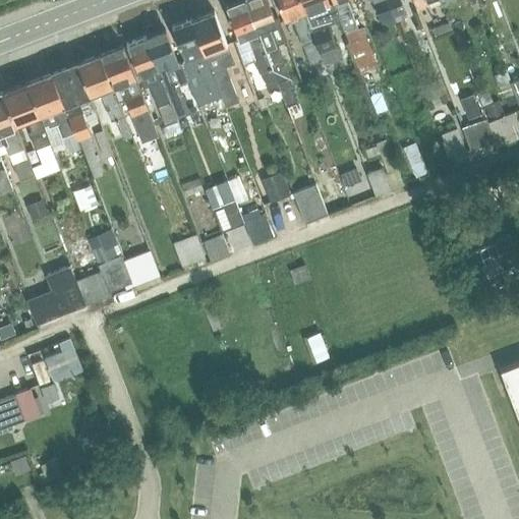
[(255,35),(275,26),(265,0),(246,0),(242,1),(255,35)]
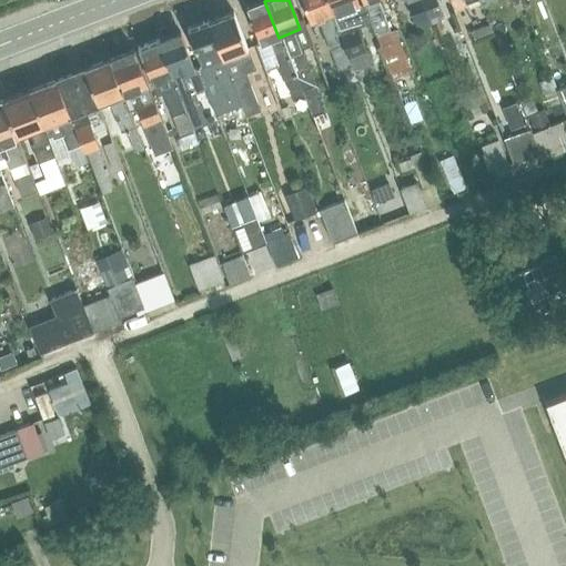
[(331,19),(323,0),(299,0),(310,27),(331,19)]
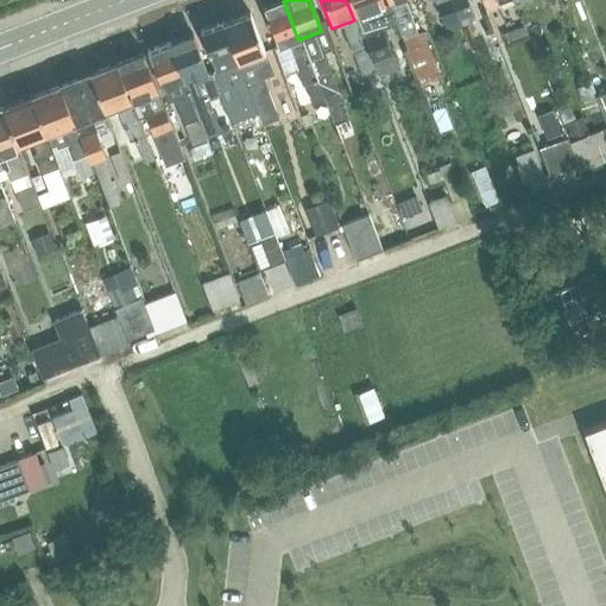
[(346,0),(354,20),(385,8),(380,0),(346,0)]
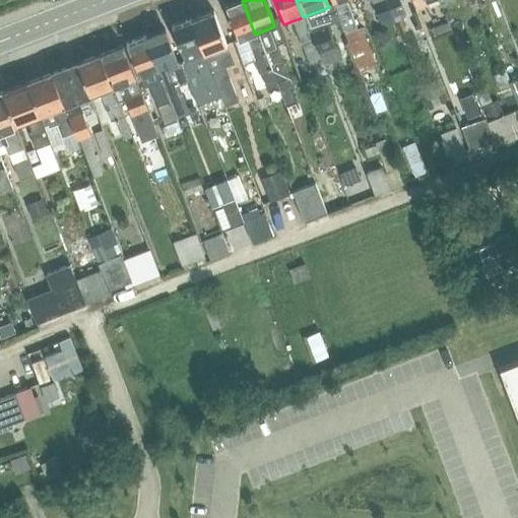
[(255,35),(242,1),(225,8),(238,41),(255,35)]
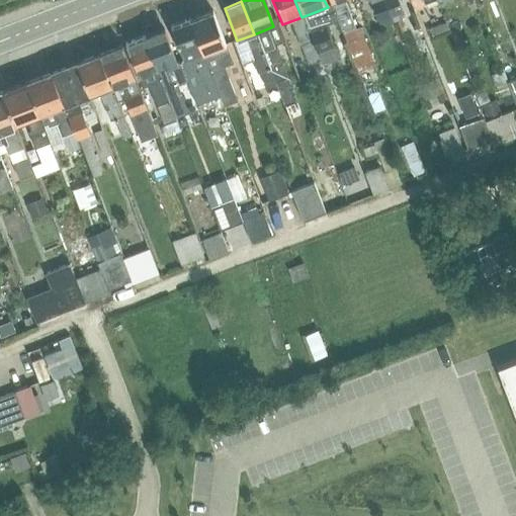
[(201,56),(226,47),(213,12),(188,21),(201,56)]
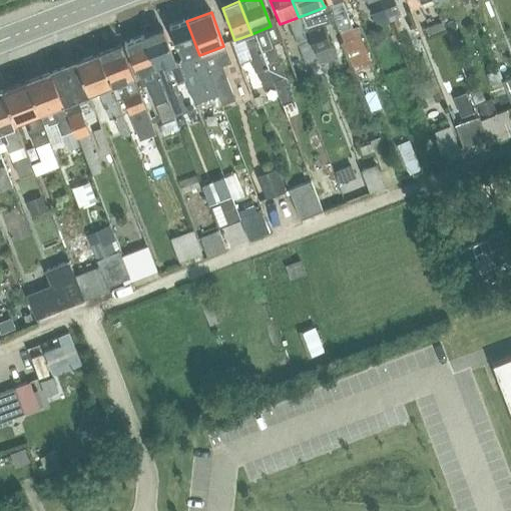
[(199,55),(186,21),(167,28),(180,62),(199,55)]
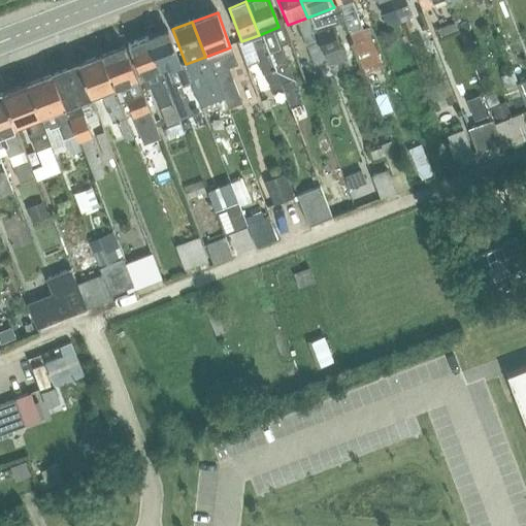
[(360,73),(382,68),(371,24),(350,28),(360,73)]
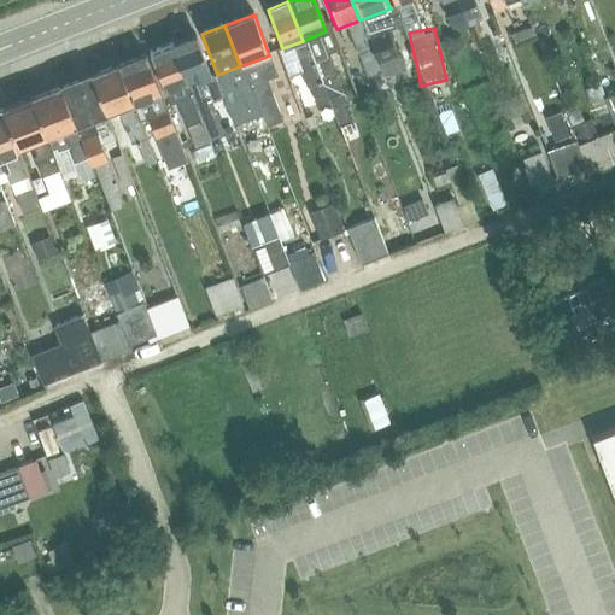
[(404,71),(397,39),(368,46),(364,29),(355,31),(365,80),(404,71)]
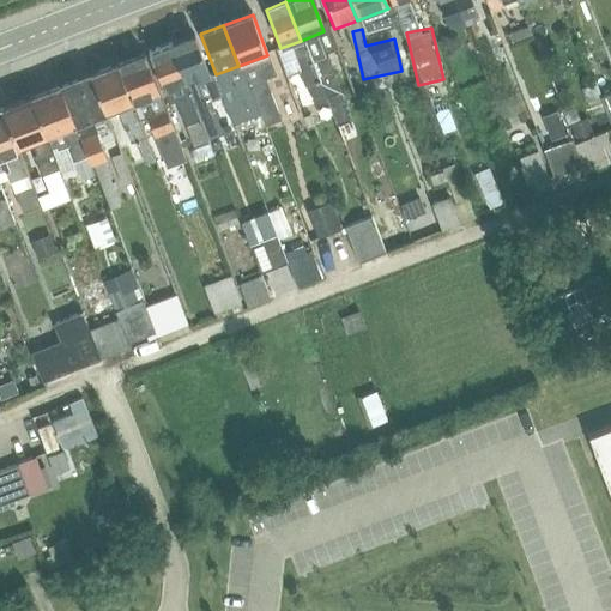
[(186,85),(209,77),(192,36),(169,46),(186,85)]
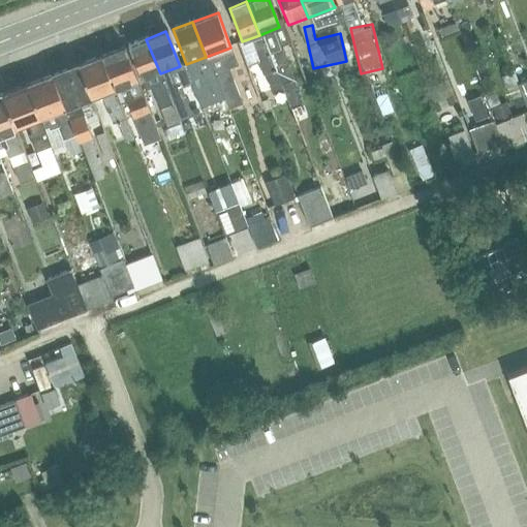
[(160,73),(146,39),(126,48),(140,82),(160,73)]
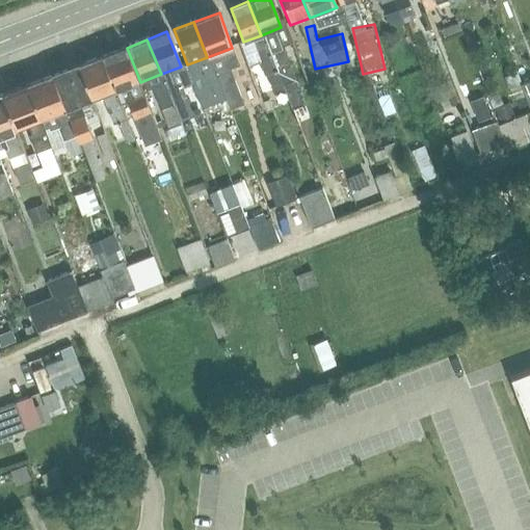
[(113,93),(137,83),(123,48),(100,57),(113,93)]
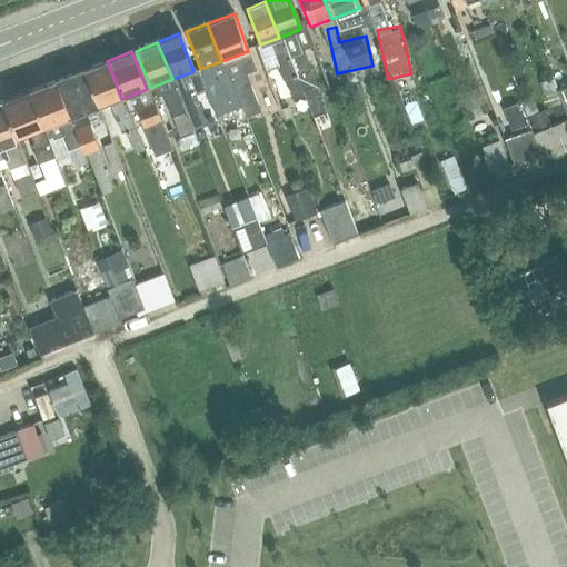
[(121,99),(107,61),(82,71),(98,109),(121,99)]
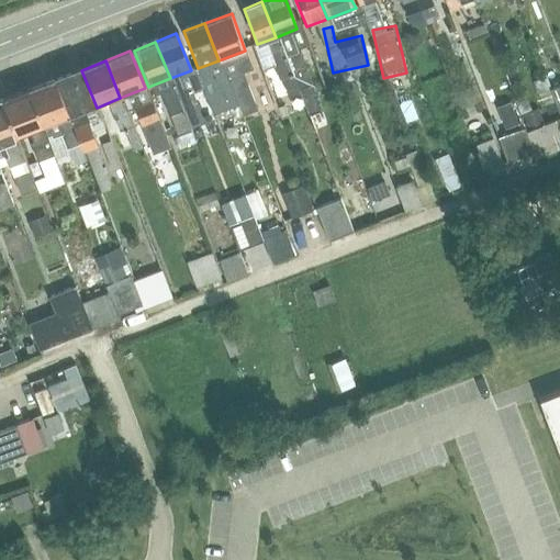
[(68,119),(97,108),(81,70),(53,81),(68,119)]
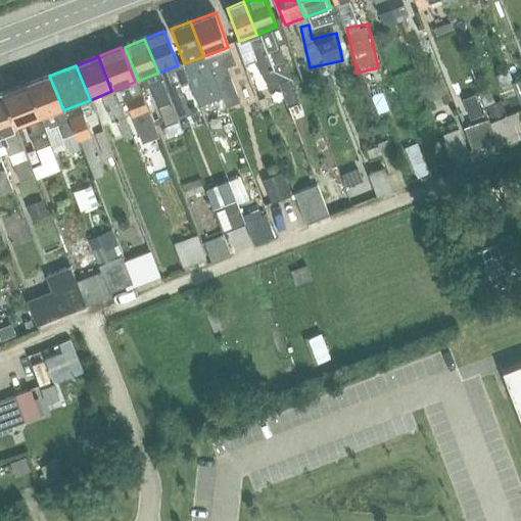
[(63,110),(49,76),(0,95),(0,97),(13,131),(63,110)]
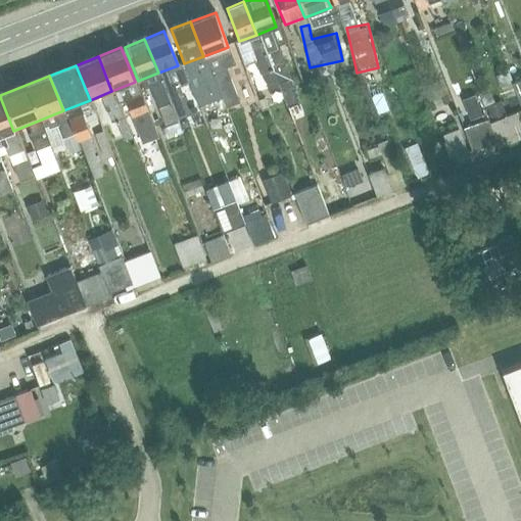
[(520,77),(512,81),(520,103),(520,77)]
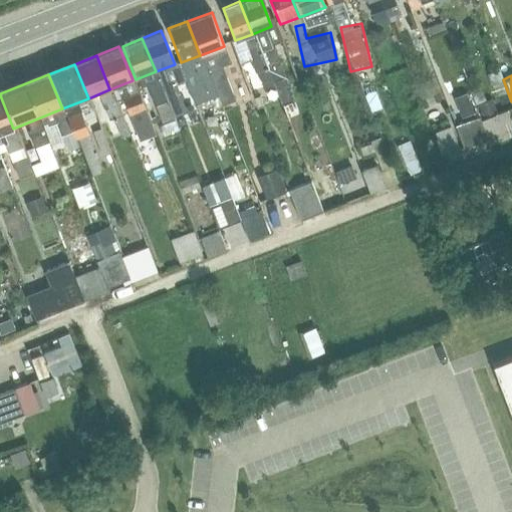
[(366,95),(373,113),(382,109),(374,91),(366,95)]
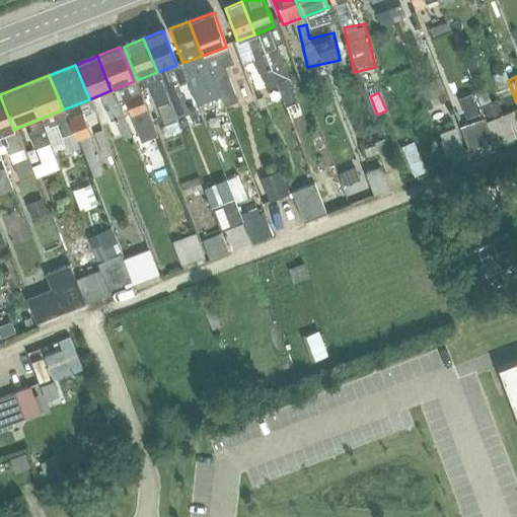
[(470,156),(516,148),(516,120),(515,113),(493,116),(491,101),(477,103),(475,92),(460,95),(470,156)]
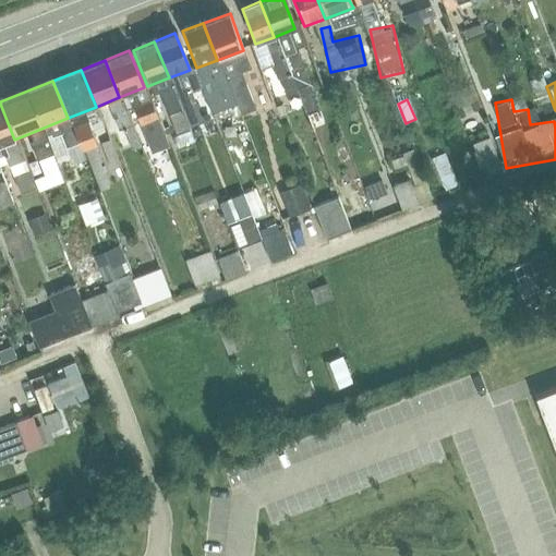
[(0,144),(14,140),(0,104),(0,144)]
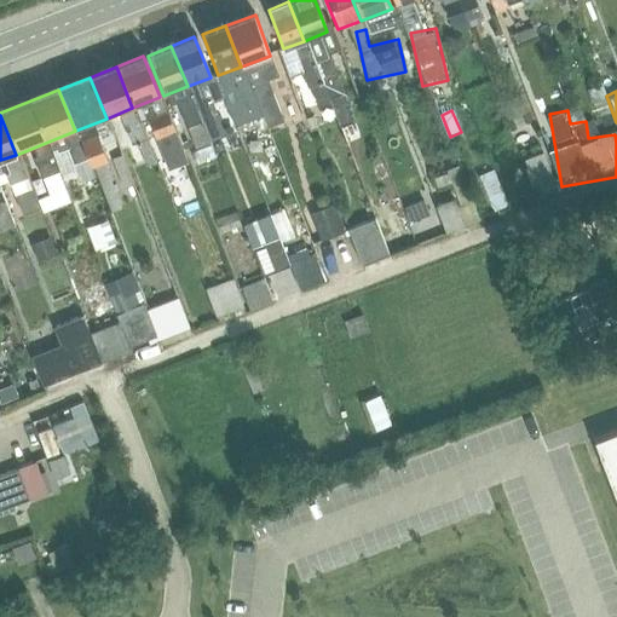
[(176,116),(150,124),(173,209),(199,203),(176,116)]
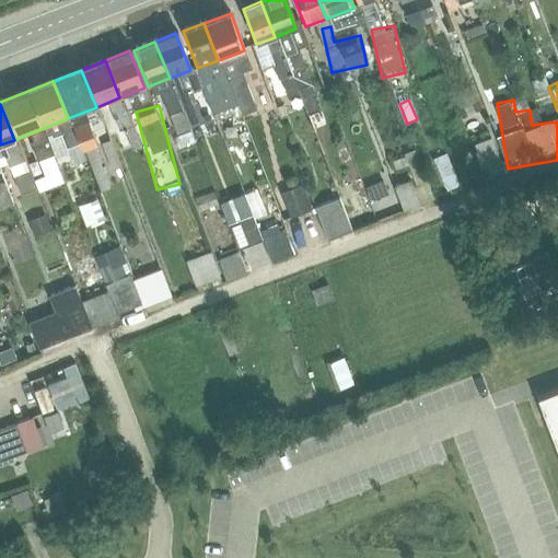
[(217,121),(199,127),(202,139),(220,134),(217,121)]
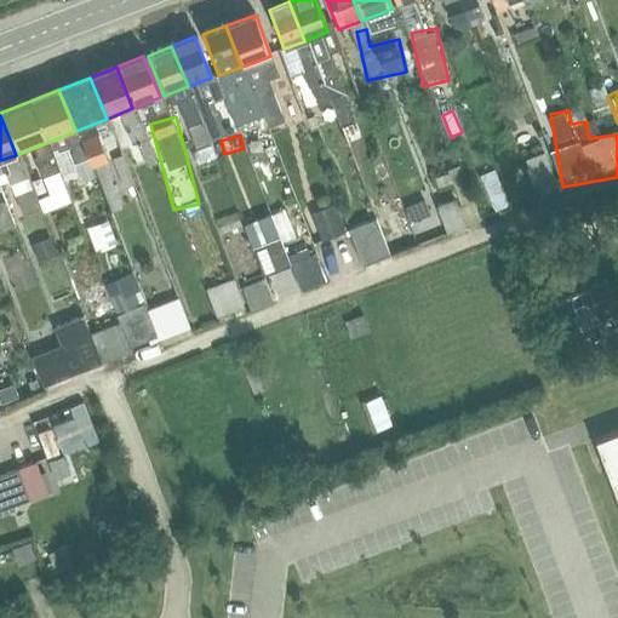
[(122,158),(95,169),(113,213),(141,202),(122,158)]
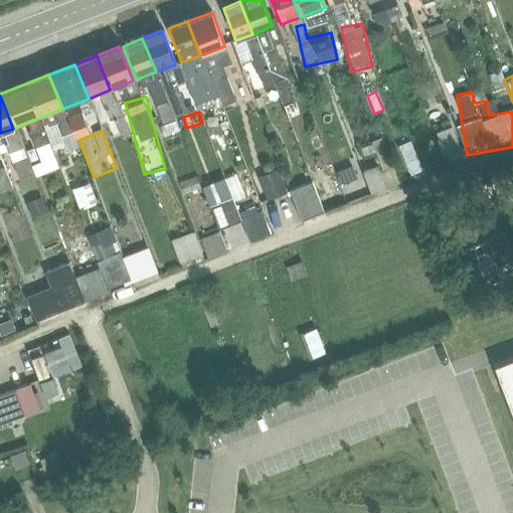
[(398,145),(410,176),(424,170),(411,140),(398,145)]
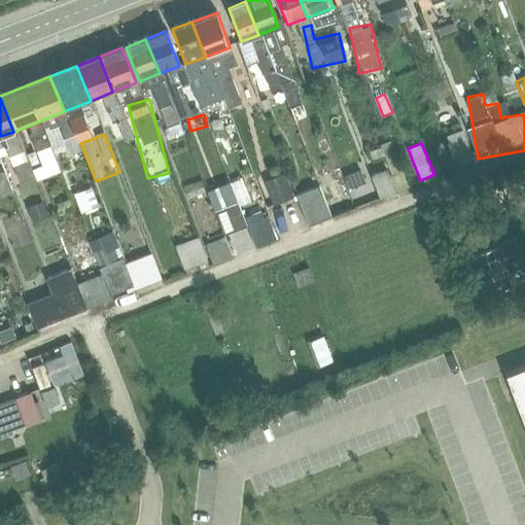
[(9,150),(11,158),(5,160),(13,186),(35,179),(24,145),(9,150)]
